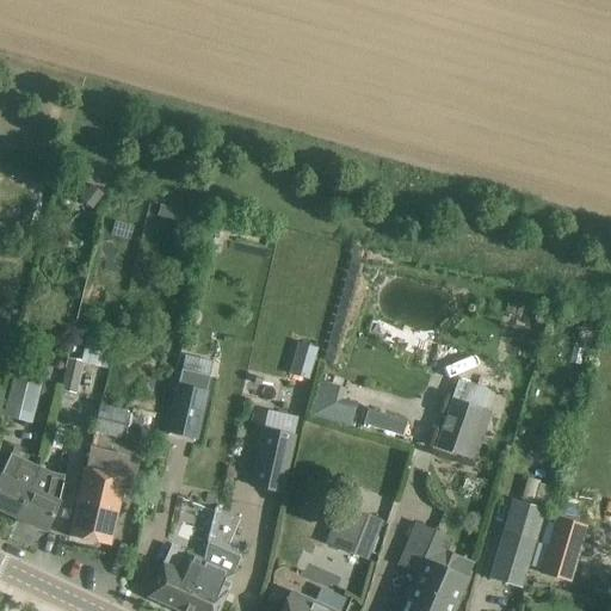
[(75,198),(91,208),(99,193),(84,185),(75,198)]
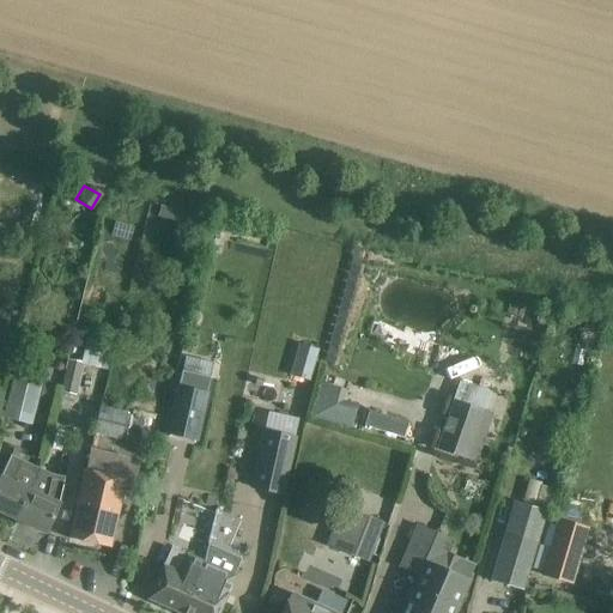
[(109,372),(114,346),(86,340),(82,364),(68,360),(61,393),(76,396),(83,366),(109,372)]
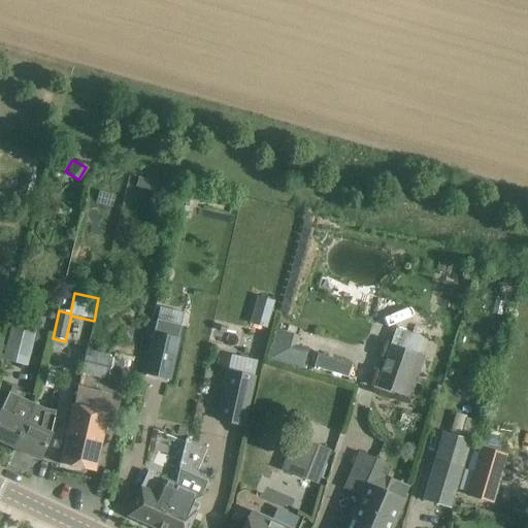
[(265,328),(271,300),(254,296),(248,324),(265,328)]
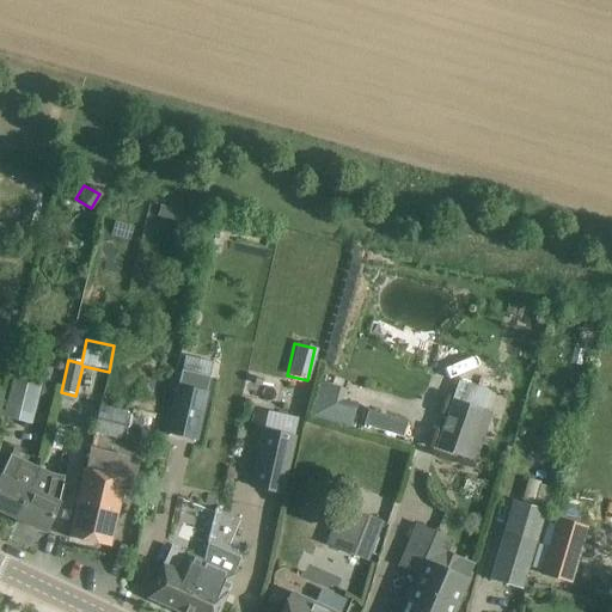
[(30,369),(17,367),(4,417),(30,424),(47,360),(34,356),(30,369)]
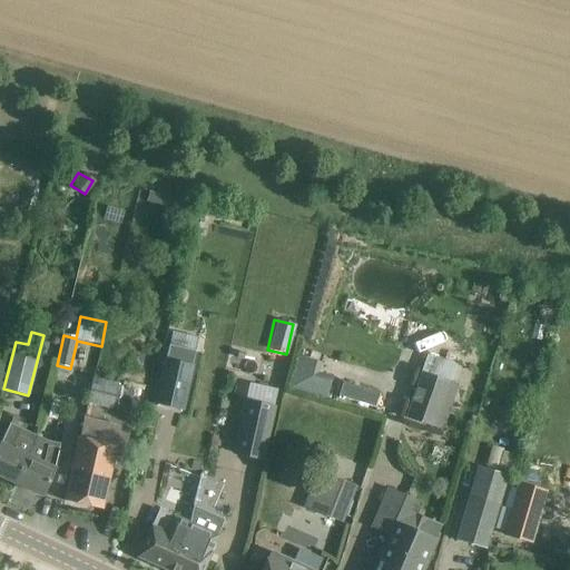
[(166,361),(156,403),(182,409),(188,380),(195,352),(169,346),(166,361)]
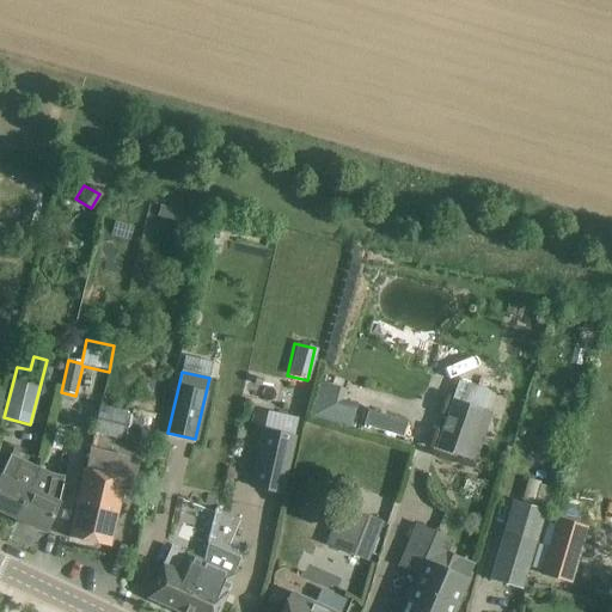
[(349,424),(354,387),(313,383),(308,420),(349,424)]
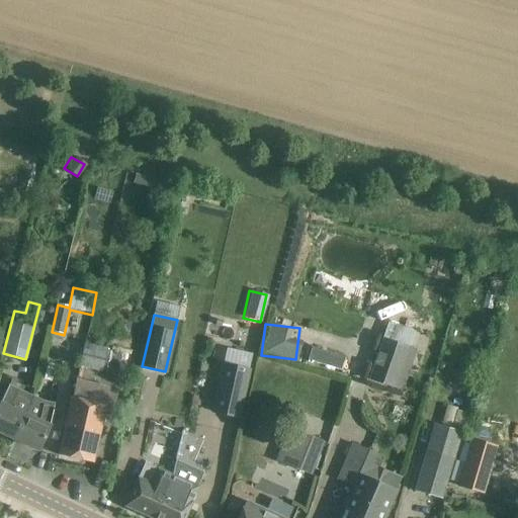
[(407,349),(382,341),(370,380),(394,389),(407,349)]
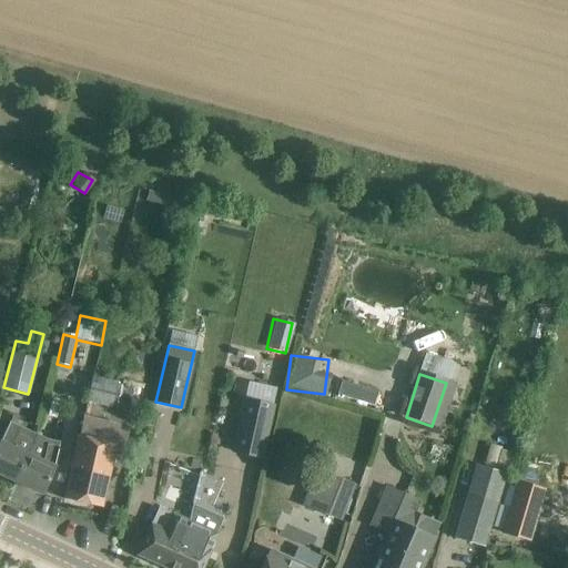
[(115,384),(93,378),(88,403),(109,408),(115,384)]
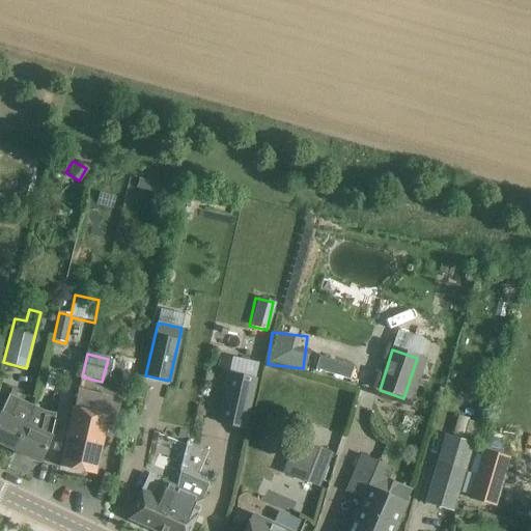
[(319,357),(315,369),(348,380),(353,368),(319,357)]
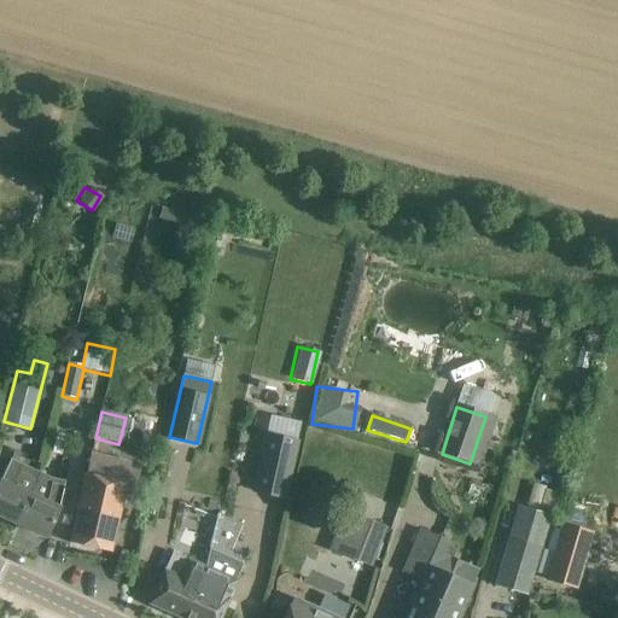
[(296,442),(266,436),(254,493),(283,499),(296,442)]
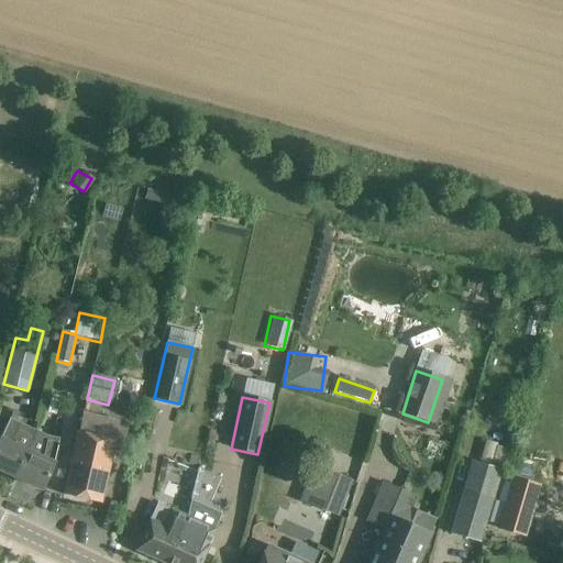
[(83,414),(68,474),(63,495),(101,504),(116,441),(114,441),(119,422),(83,414)]
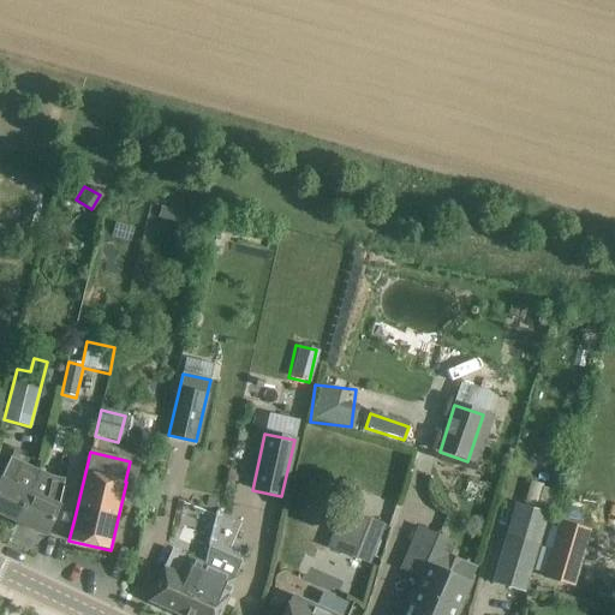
[(0,514),(16,521),(29,494),(37,475),(9,461),(0,478),(0,514)]
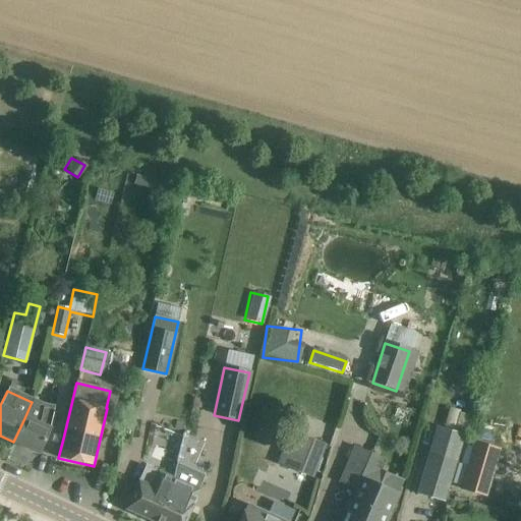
[(24,418),(13,442),(39,454),(49,429),(53,410),(43,408),(32,402),(24,418)]
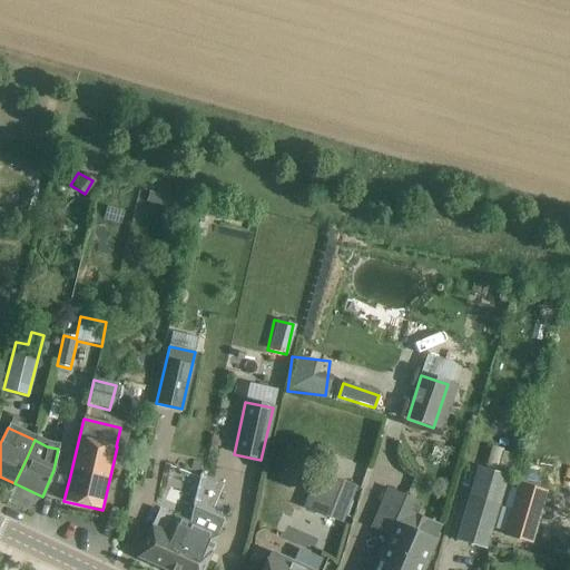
[(507,477),(478,468),(457,541),(484,549),(507,477)]
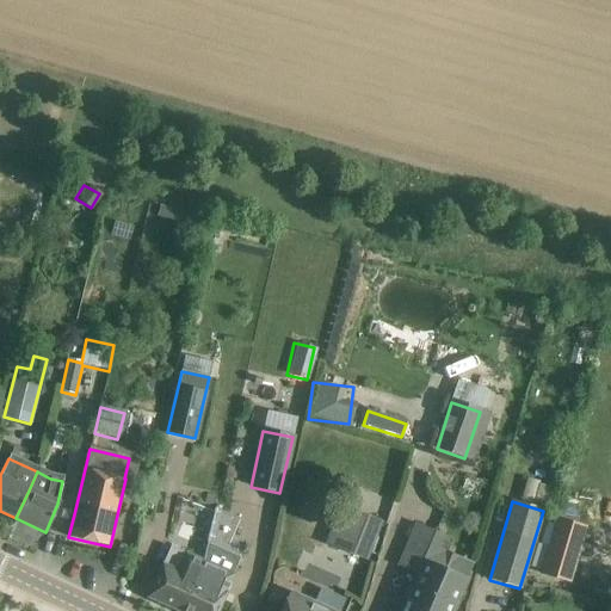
[(340,507),(326,544),(365,560),(381,523),(340,507)]
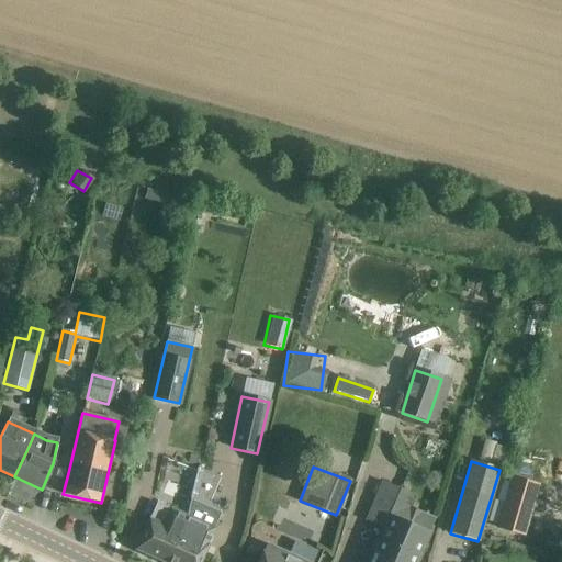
[(195,469),(186,509),(209,515),(218,474),(195,469)]
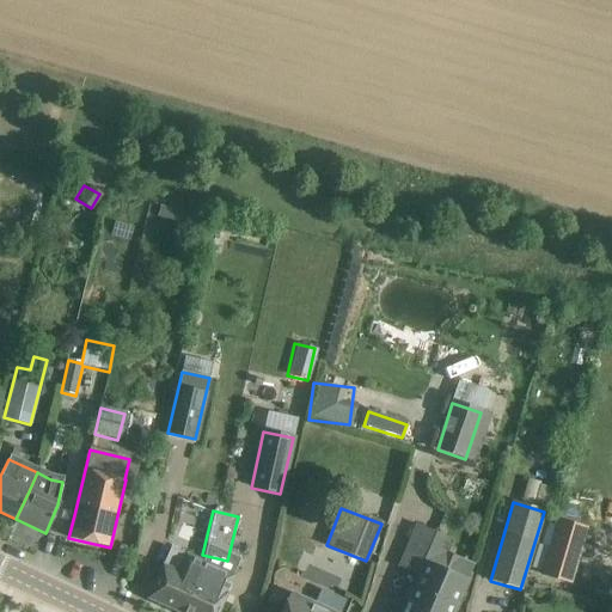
[(450,611),(453,605),(454,605),(465,582),(450,575),(450,576),(439,571),(440,570),(423,563),(435,534),(416,526),(398,565),(417,574),(411,588),(414,588),(409,600),(407,600),(401,611),(450,611)]
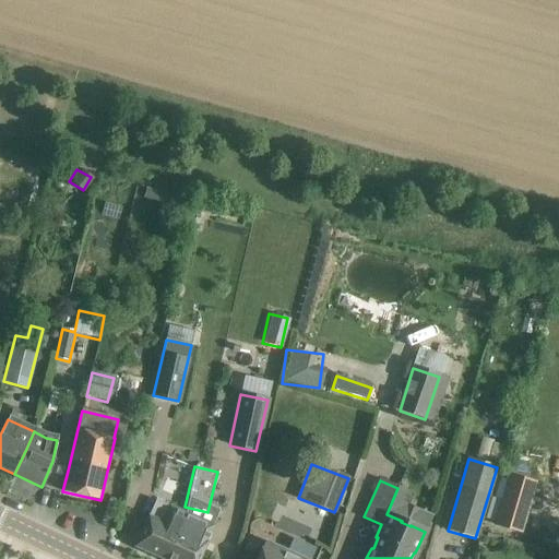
[(495,522),(494,525),(521,533),(532,496),(504,488),(500,500),(495,522)]
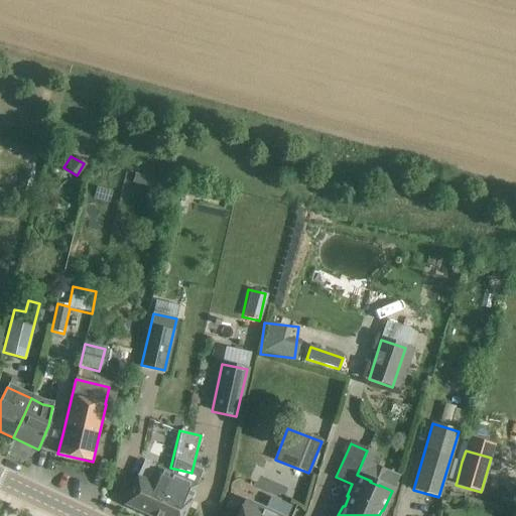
[(158,467),(156,466),(144,461),(137,477),(124,505),(149,515),(151,515),(155,507),(171,473),(158,467)]
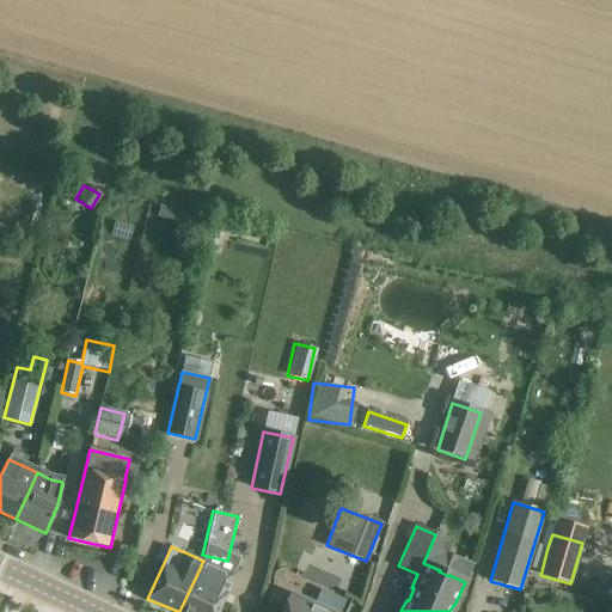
[(203,561),(184,601),(179,611),(218,611),(227,594),(214,588),(222,569),(203,561)]
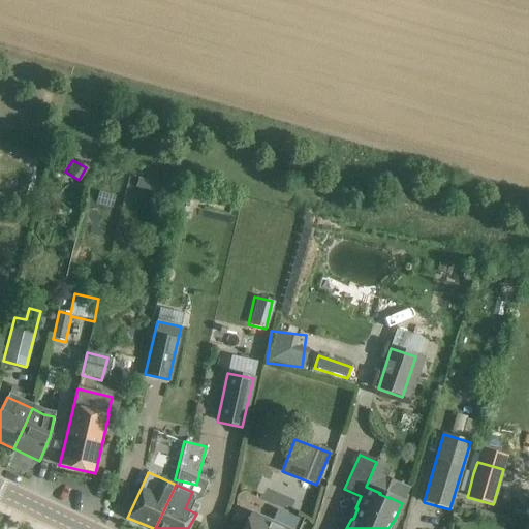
[(283,528),(251,515),(245,527),(244,528),(283,528)]
